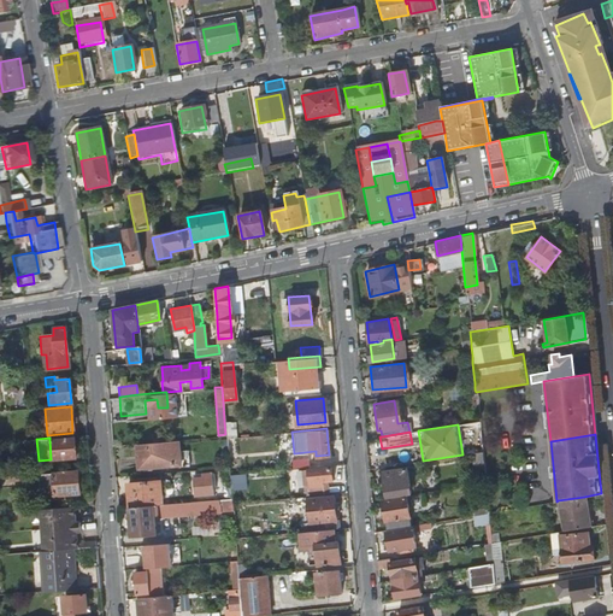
[(74,438),(49,439),(51,459),(75,457),(74,438)]
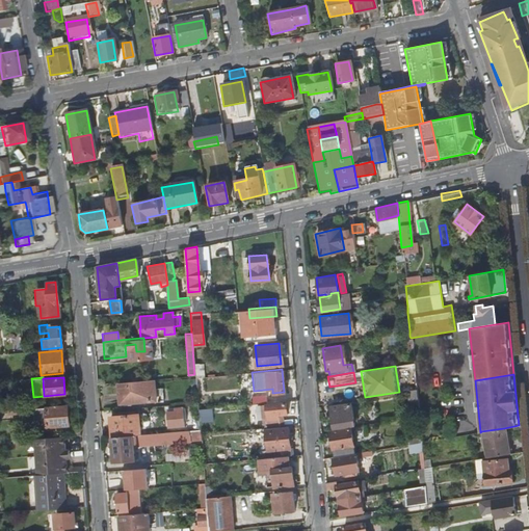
[(154,378),(117,381),(118,403),(156,399),(154,378)]
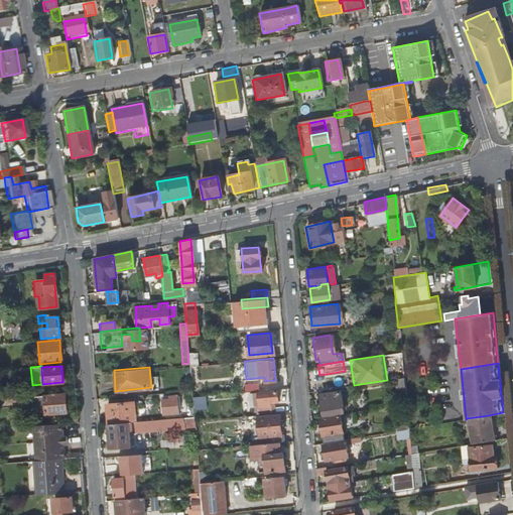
[(245,391),(257,390),(257,382),(244,384),(245,391)]
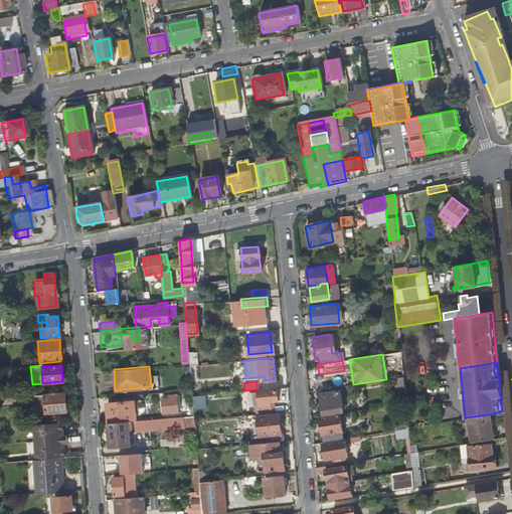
[(251,391),(252,412),(271,411),(270,400),(277,400),(276,389),(251,391)]
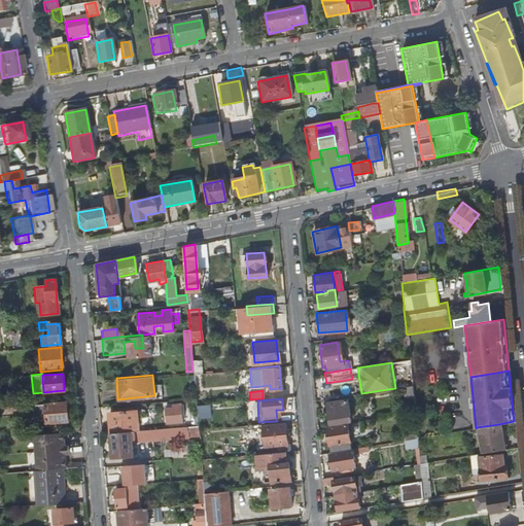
[(326,404),(329,423),(349,420),(346,400),(326,404)]
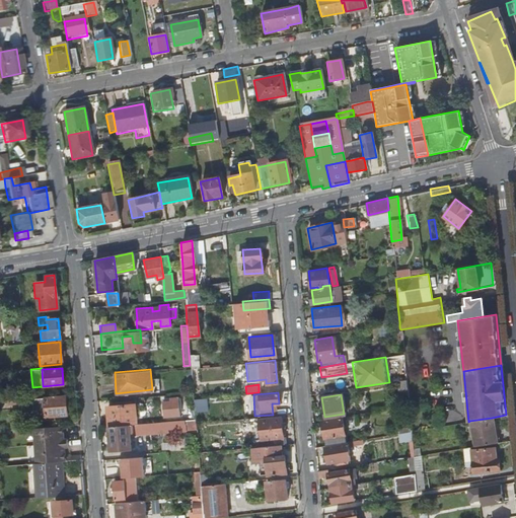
[(17,395),(4,396),(5,404),(17,402),(17,395)]
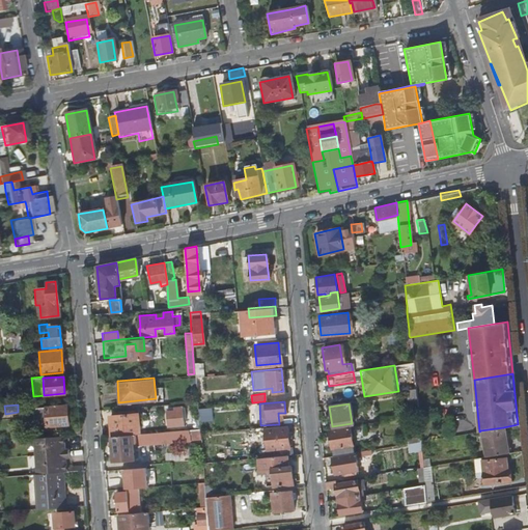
[(67,425),(65,406),(21,409),(22,421),(42,419),(43,426),(67,425)]
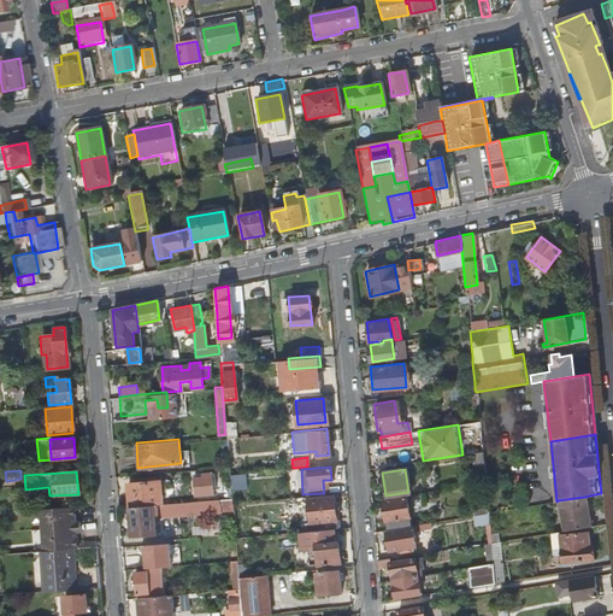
[(210,471),(192,474),(194,494),(212,492),(210,471)]
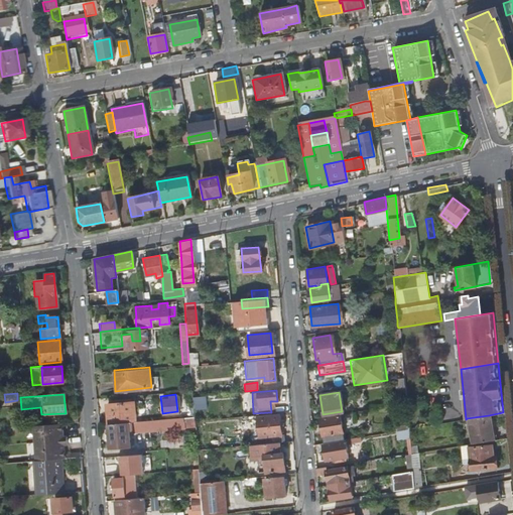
[(108,423),(135,421),(133,401),(106,403),(108,423)]
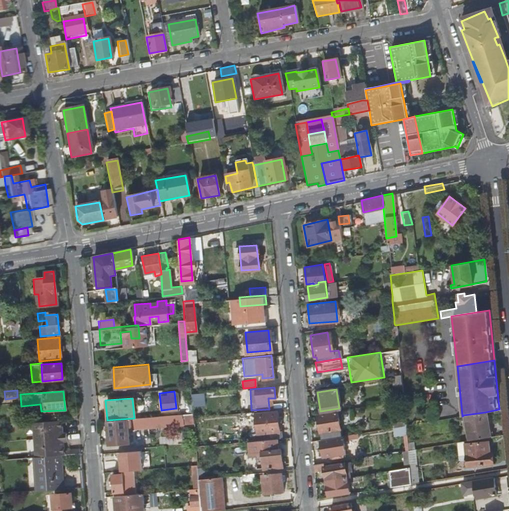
[(251,433),(252,440),(279,437),(276,411),(255,413),(256,432),(251,433)]
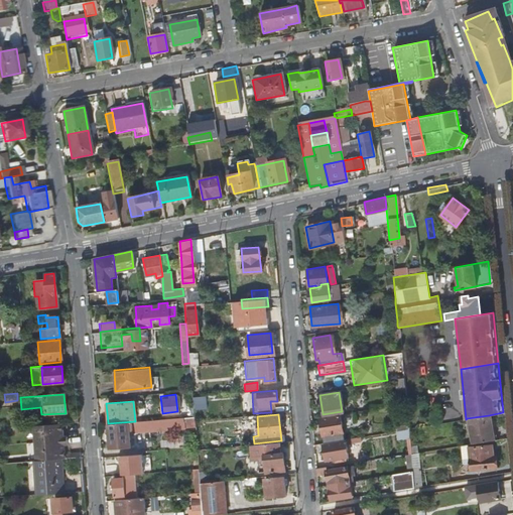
[(193,426),(191,415),(135,421),(108,423),(110,447),(130,445),(128,424),(131,424),(132,431),(193,426)]
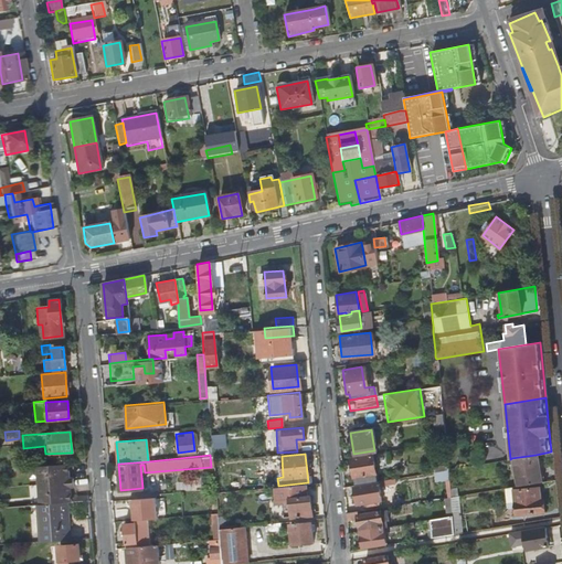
[(356,485),(375,481),(371,455),(350,458),(356,485)]
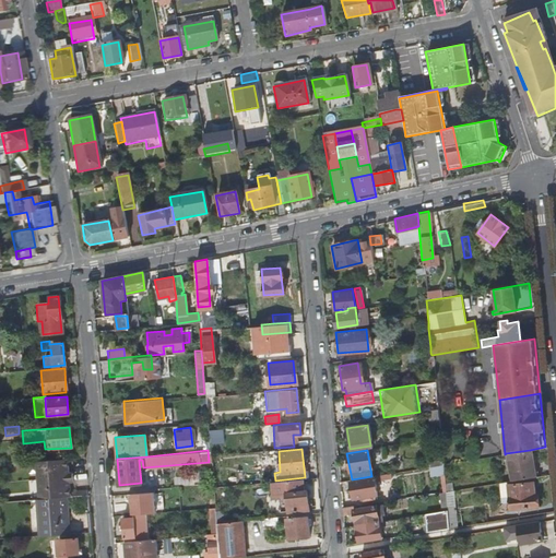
[(534,477),(530,450),(506,453),(511,481),(518,479),(534,477)]
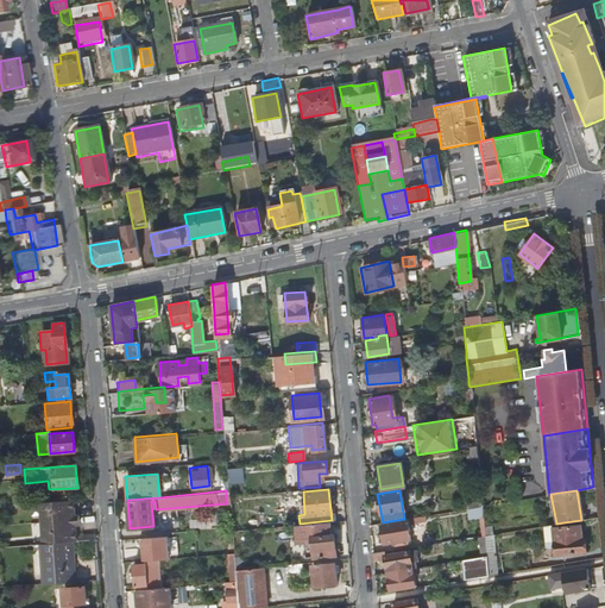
[(68,541),(94,540),(93,534),(79,534),(79,537),(75,537),(74,530),(70,530),(69,525),(74,525),(77,524),(76,515),(73,515),(71,500),(37,502),(39,522),(42,544),(68,541)]
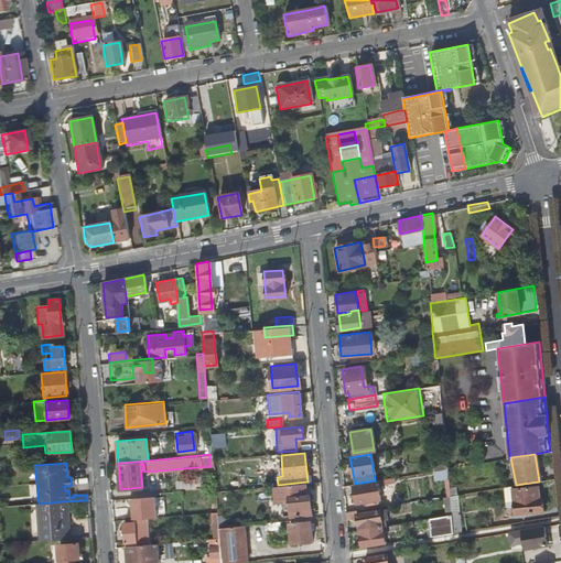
[(380,499),(377,480),(375,480),(355,484),(353,484),(356,504),(370,501),(370,504),(375,502),(375,500),(380,499)]
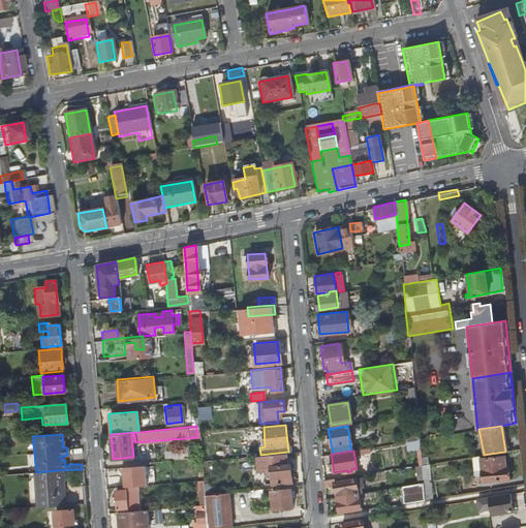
[(484,455),(471,457),(473,469),(481,468),(483,482),(509,479),(507,467),(505,468),(503,456),(491,458),(490,454),(484,455)]
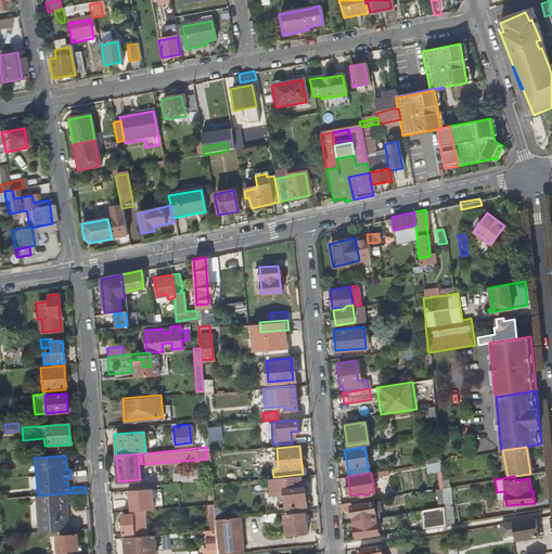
[(304,486),(283,488),(284,507),(305,505),(304,486)]
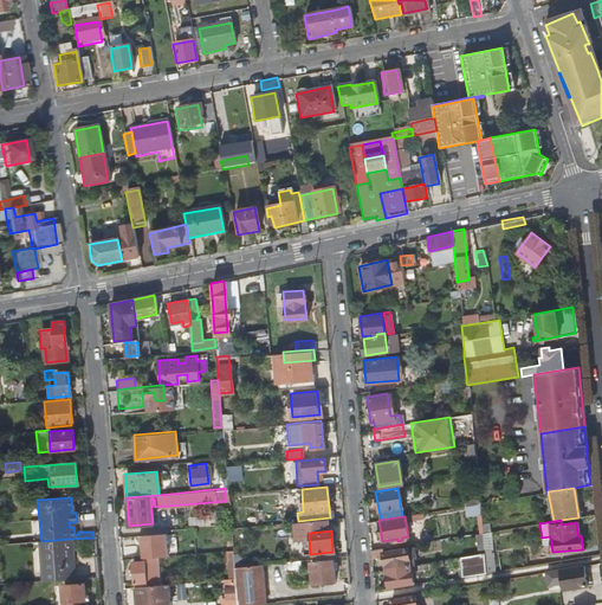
[(167,549),(176,549),(175,533),(141,534),(142,555),(168,554),(167,549)]
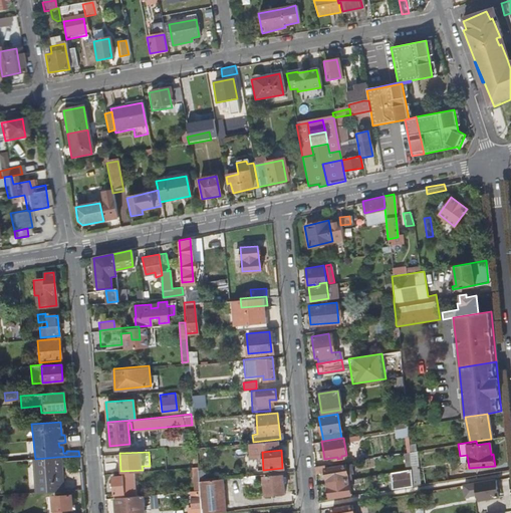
[(32,459),(33,476),(35,494),(60,492),(59,473),(56,473),(55,466),(58,466),(57,457),(35,459),(32,459)]
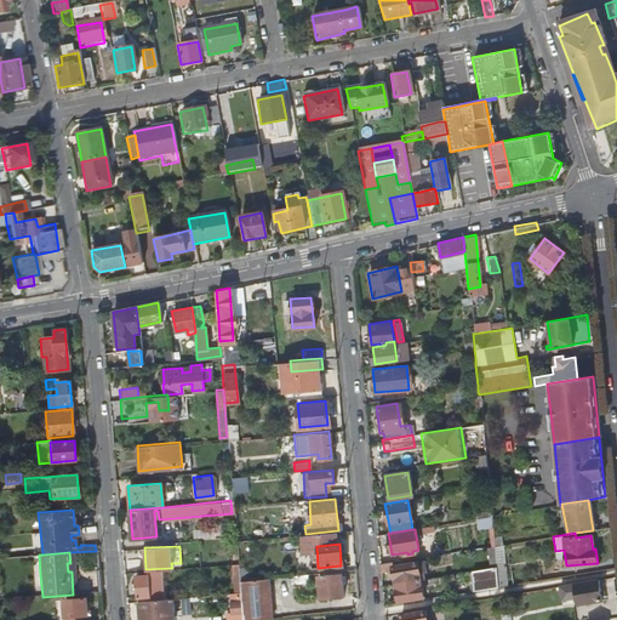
[(423,561),(416,562),(417,573),(426,572),(423,561)]
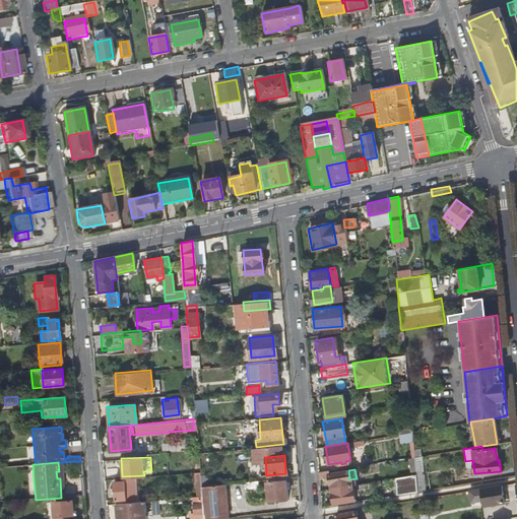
[(350,484),(349,479),(348,470),(328,474),(330,489),(350,484)]
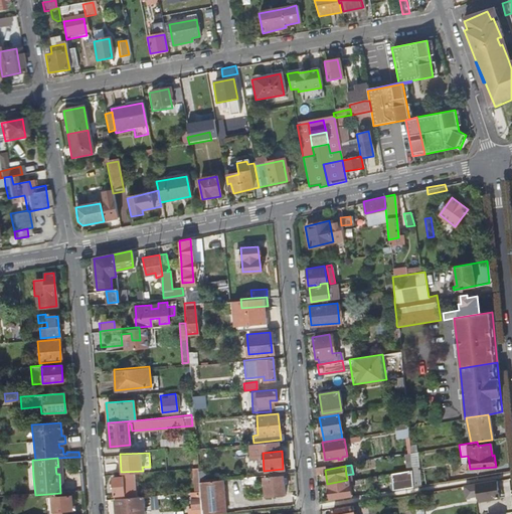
[(204,470),(197,471),(198,482),(214,480),(213,474),(205,475),(204,470)]
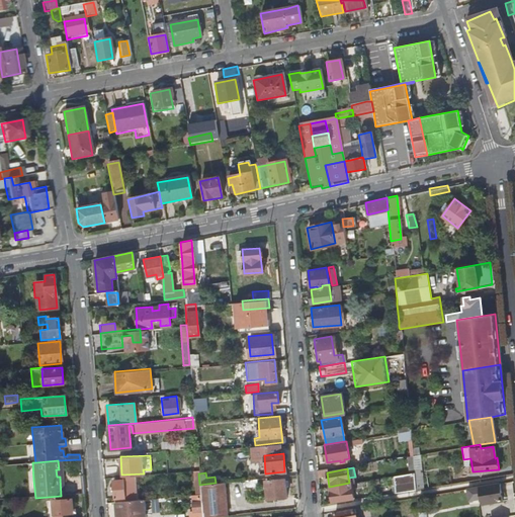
[(391,477),(394,493),(415,489),(413,472),(391,477)]
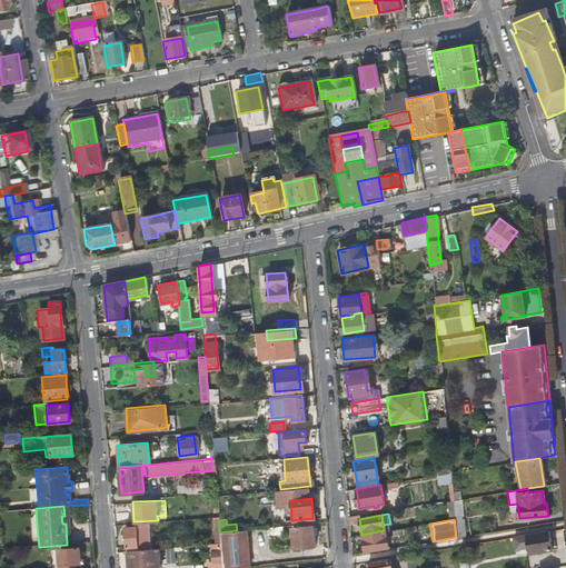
[(146,522),(135,524),(135,527),(123,528),(126,551),(149,548),(146,522)]
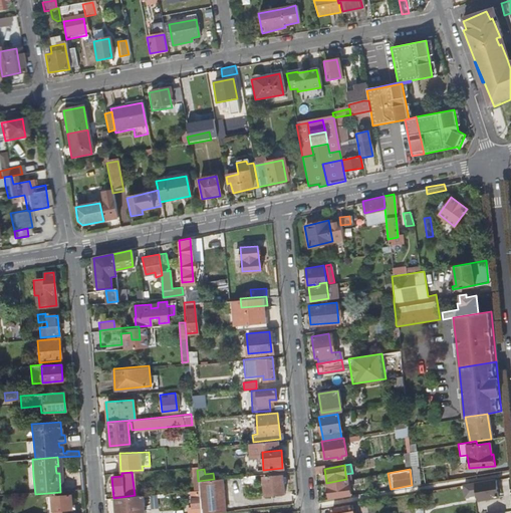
[(281,474),(263,476),(264,495),(283,493),(282,482),(285,482),(284,476),(281,476),(281,474)]
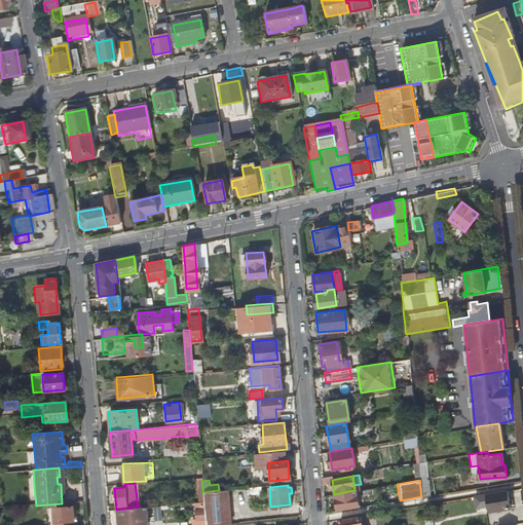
[(36,505),(34,487),(28,487),(29,505),(36,505)]
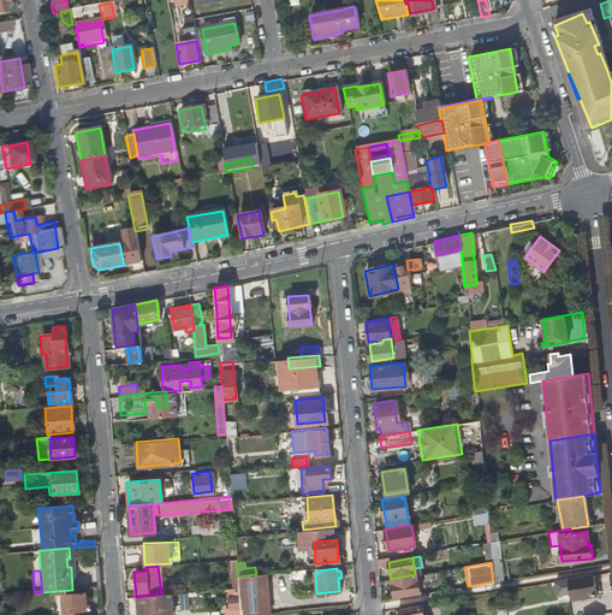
[(239,614),(268,611),(265,573),(256,574),(237,577),(237,586),(239,614)]
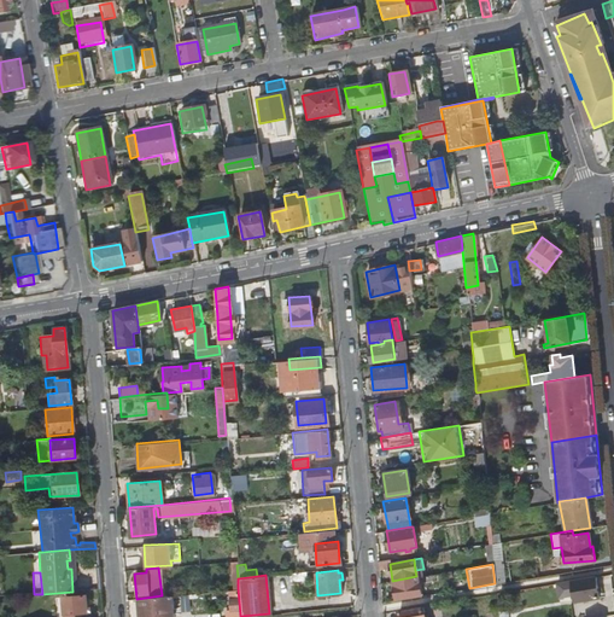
[(419,593),(416,576),(392,581),(395,597),(419,593)]
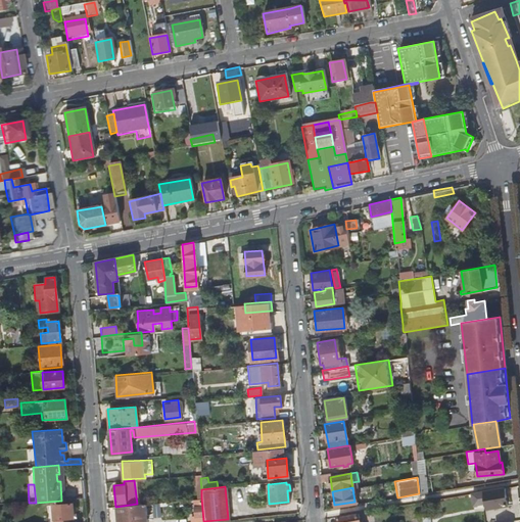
[(503,488),(483,491),(486,507),(506,504),(503,488)]
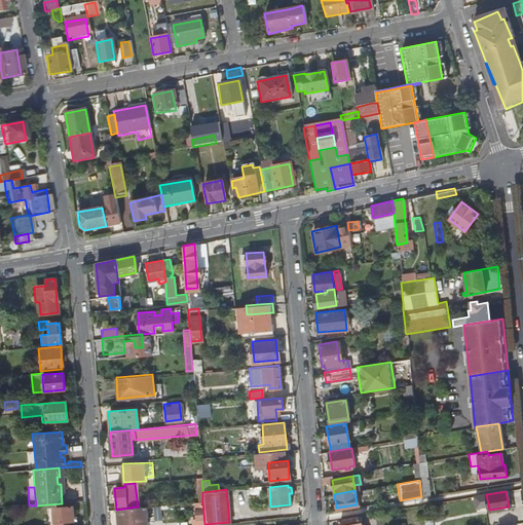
[(193,518),(193,524),(202,524),(204,524),(202,500),(193,501),(194,509),(196,509),(197,518),(193,518)]
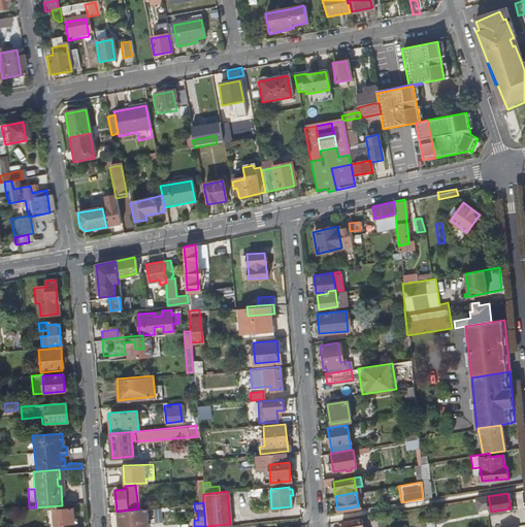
[(53,509),(54,526),(68,526),(68,525),(73,525),(72,508),(53,509)]
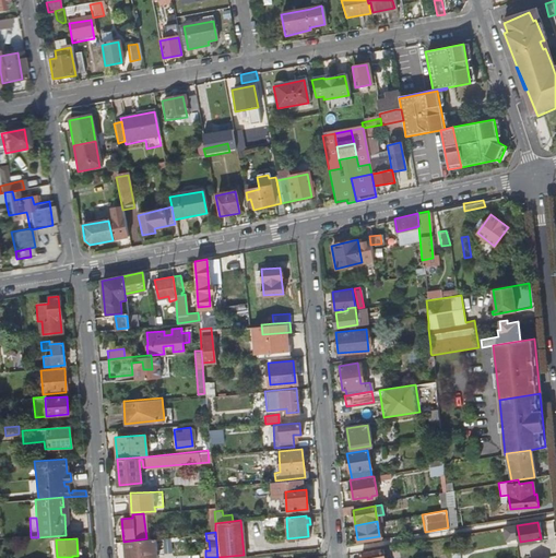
[(154,544),(153,538),(146,538),(123,542),(125,557),(148,557),(146,544),(154,544)]
